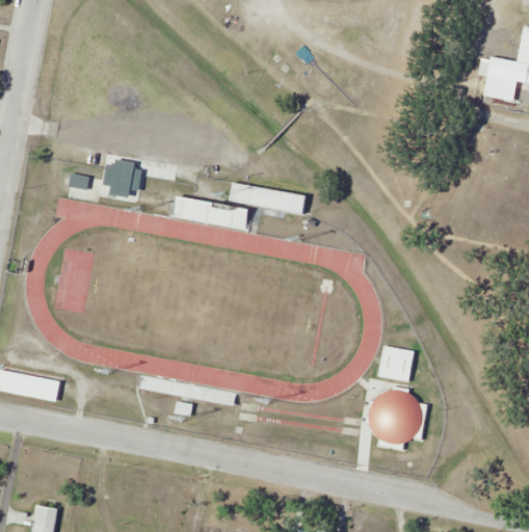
[(520,60),(528,61),(525,82),(516,80),(512,102),(483,97),(492,54),(520,60)]
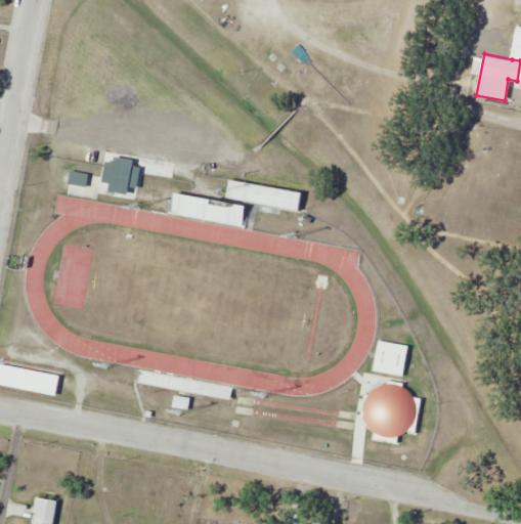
[(87,174),(69,171),(67,184),(85,187),(87,174)]
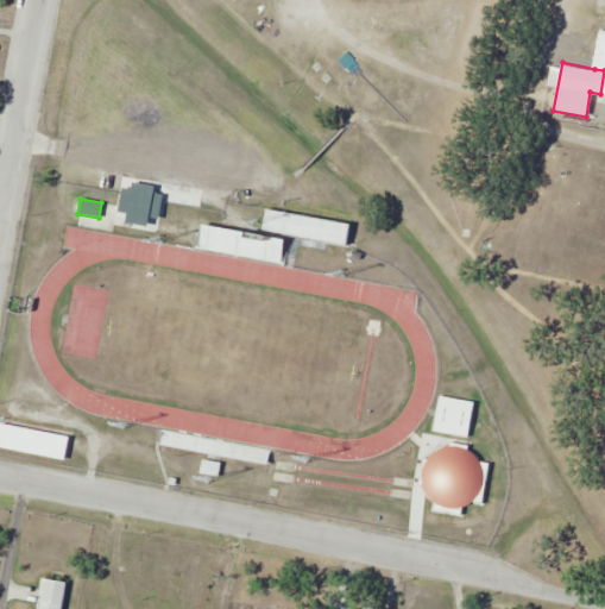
[(347,246),(351,224),(266,209),(263,232),(347,246)]
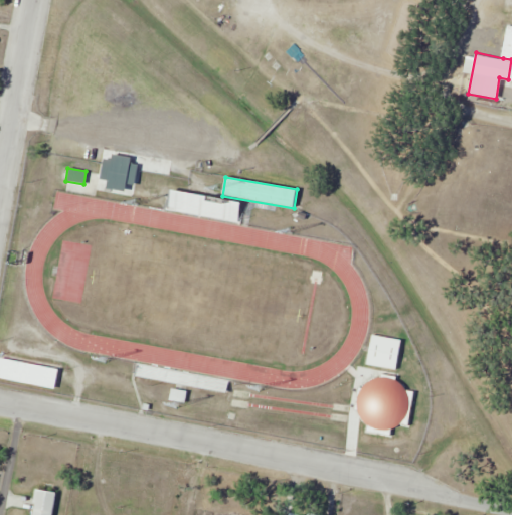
[(169,188),(241,201),(237,222),(166,209),(169,188)]
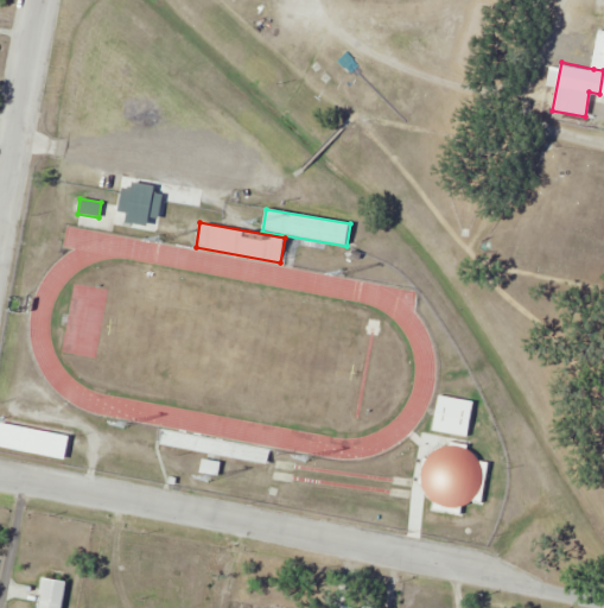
[(436,393),(472,400),(465,436),(430,430),(436,393)]
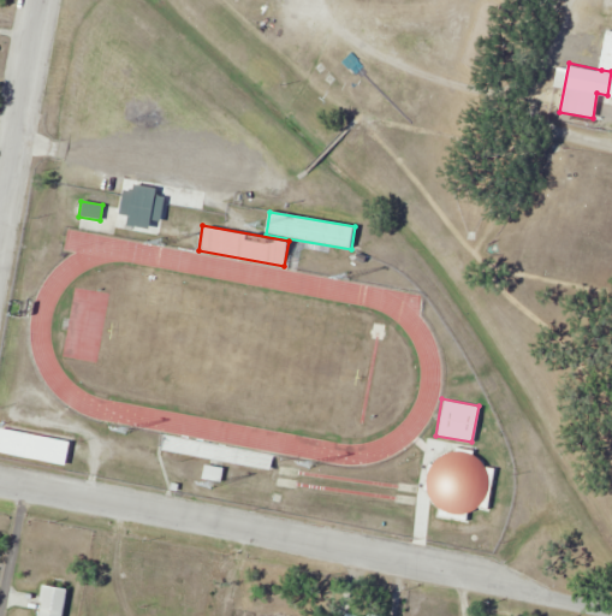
[(0,426),(69,438),(64,463),(0,451),(0,426)]
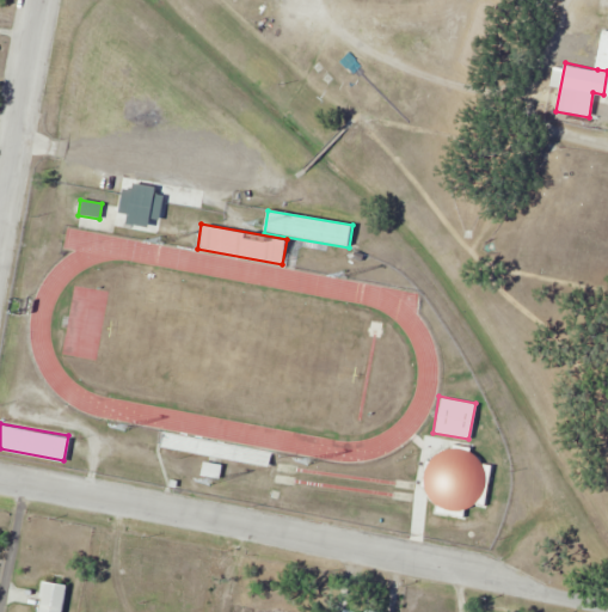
[(201,475),(219,478),(221,464),(203,461),(201,475)]
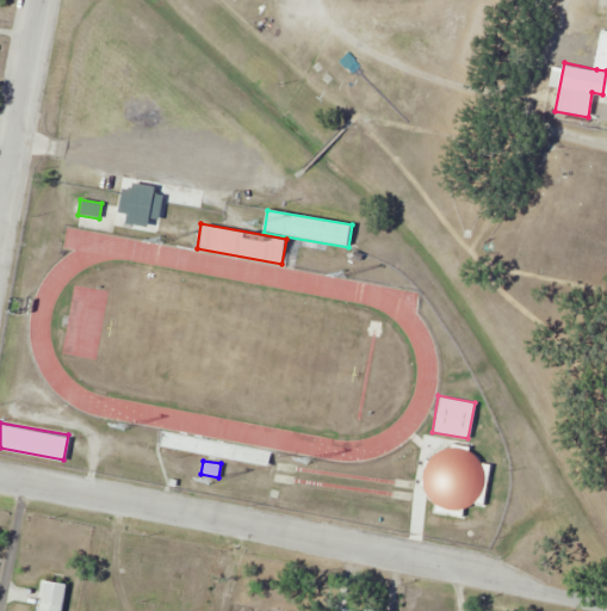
[(28,610),(33,580),(57,584),(53,610),(28,610)]
